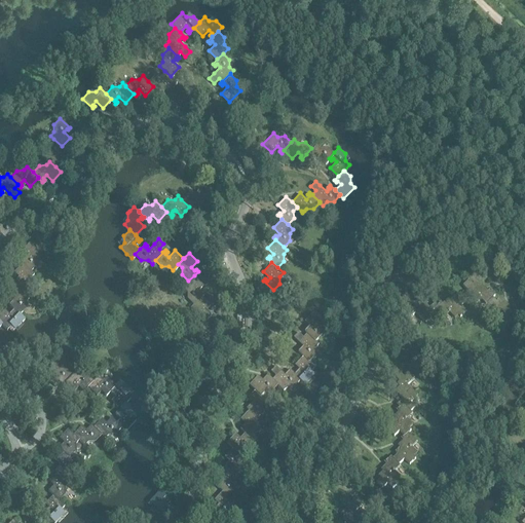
[(466,298),(465,298),(469,301),(471,299),(474,302),(480,297),(485,302),(486,301),(492,295),(494,293),(489,288),(487,290),(481,283),(479,285),(475,281),(473,283),(469,278),(462,284),(467,290),(462,295),(466,298)]
